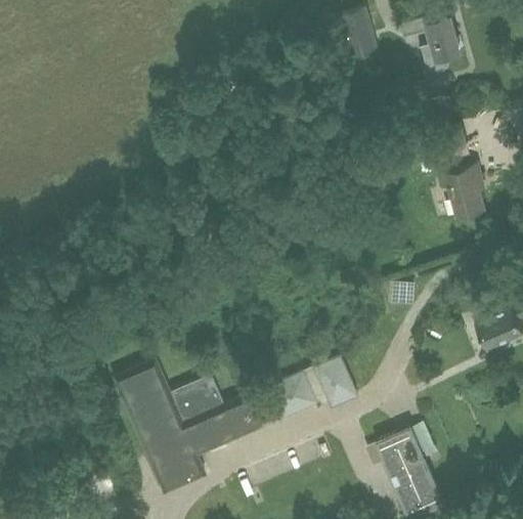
[(341,16),(349,50),(351,60),(377,53),(366,10),(341,16)]
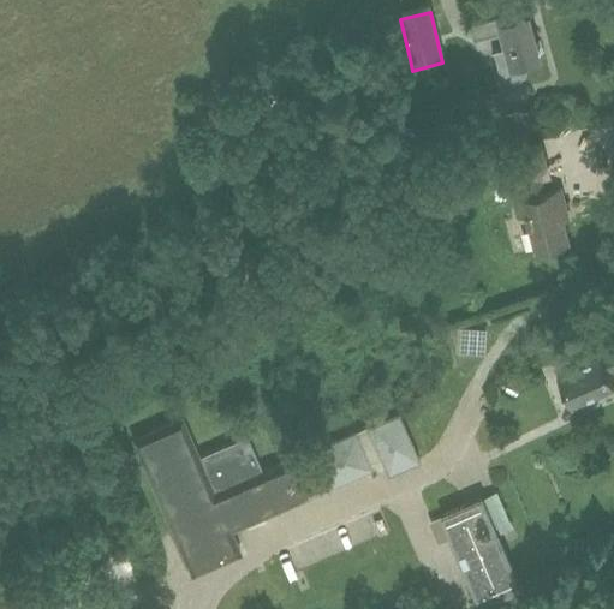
[(542,63),(530,21),(502,28),(501,22),(470,30),(475,47),(505,40),(513,71),(542,63)]
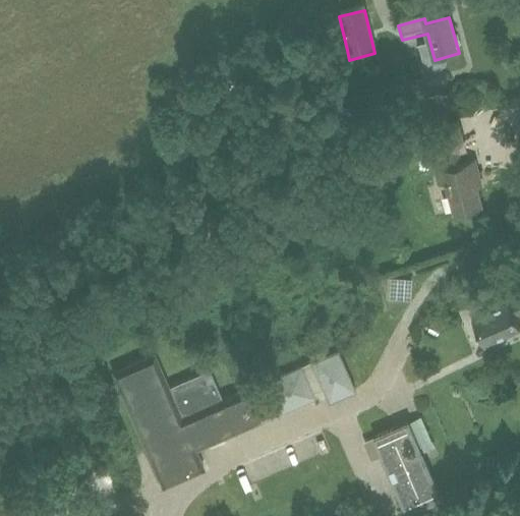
[(323,68),(338,64),(335,54),(321,57),(323,68)]
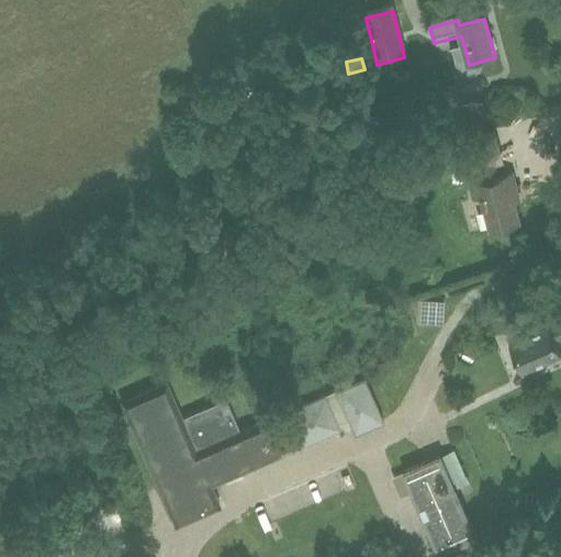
[(483,124),(485,108),(470,107),(470,109),(457,108),(453,132),(469,134),(470,123),(483,124)]
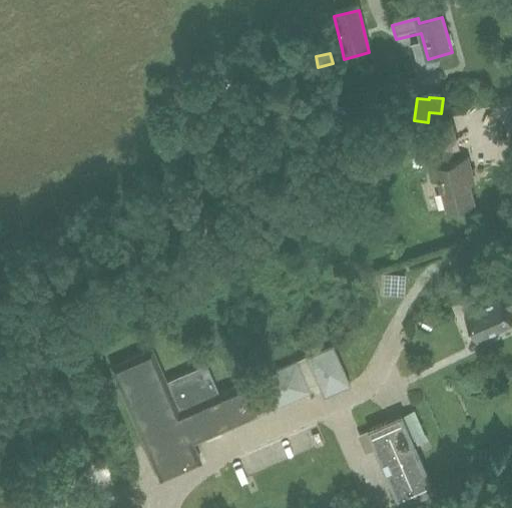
[(426,160),(461,151),(453,120),(418,129),(426,160)]
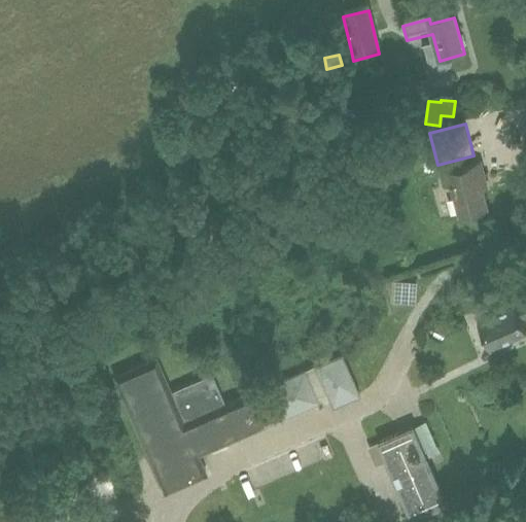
[(488,211),(482,187),(486,185),(481,167),(440,177),(444,194),(452,190),(460,219),(488,211)]
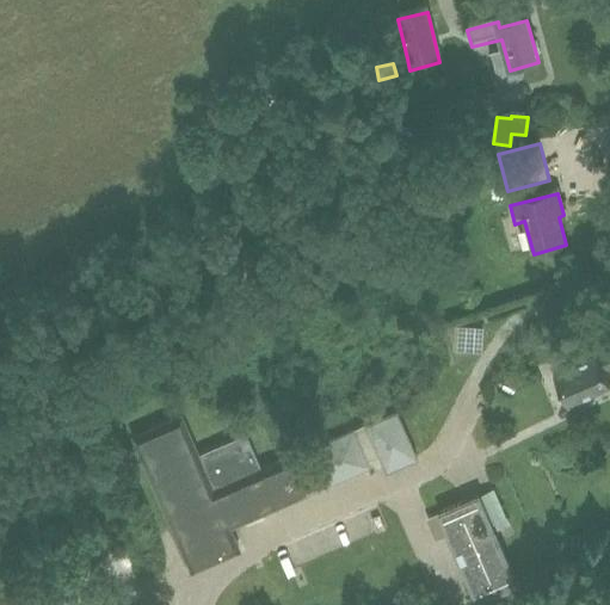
[(568,407),(609,388),(609,384),(605,374),(609,371),(609,352),(555,377),(568,407)]
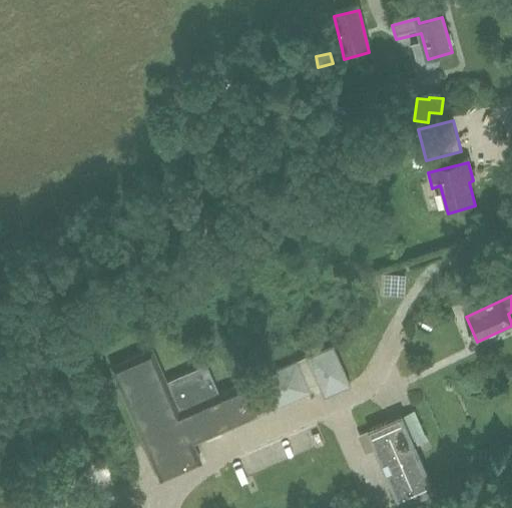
[(349,388),(332,350),(244,387),(243,386),(220,396),(208,367),(168,384),(154,351),(114,368),(161,481),(201,464),(193,445),(258,418),(257,417),(309,395),(307,390),(319,385),(325,398),(349,388)]
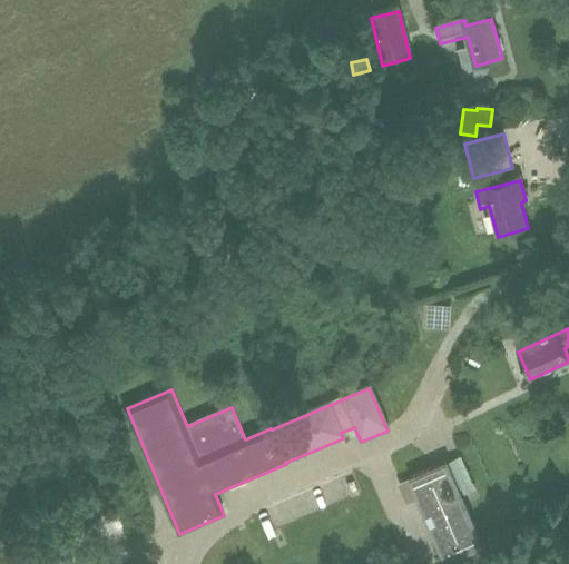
[(451,563),(483,548),(448,466),(410,483),(445,563),(451,563)]
